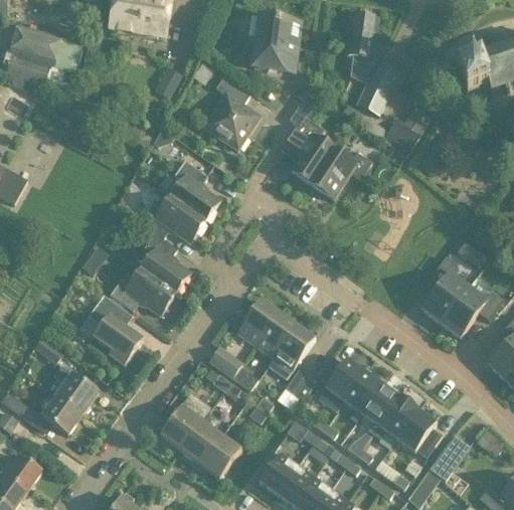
[(163,38),(169,2),(157,0),(112,0),(108,28),(163,38)]
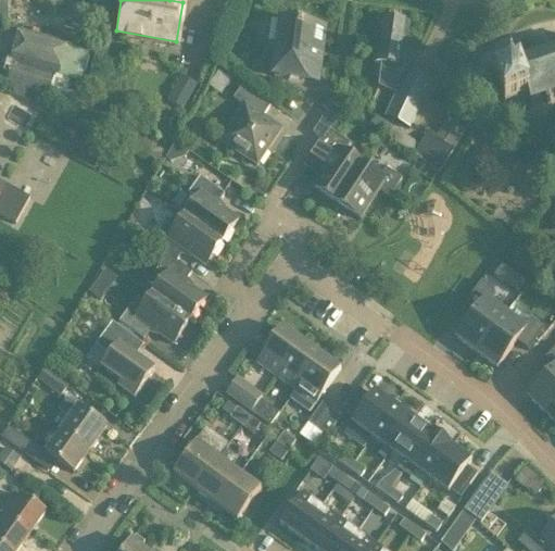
[(406,19),(377,15),(373,58),(401,61),(406,19)]
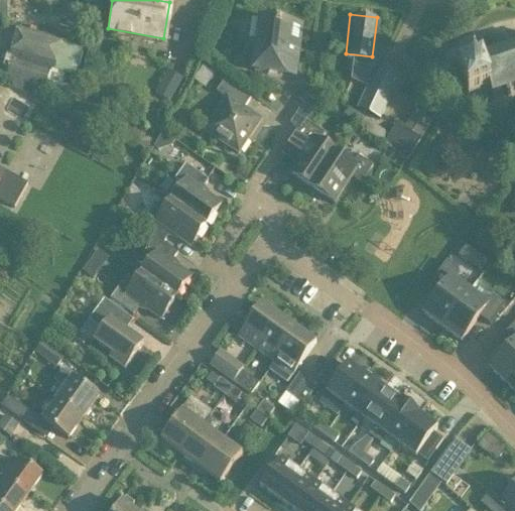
[(298,23),(259,18),(252,68),(291,73),(298,23)]
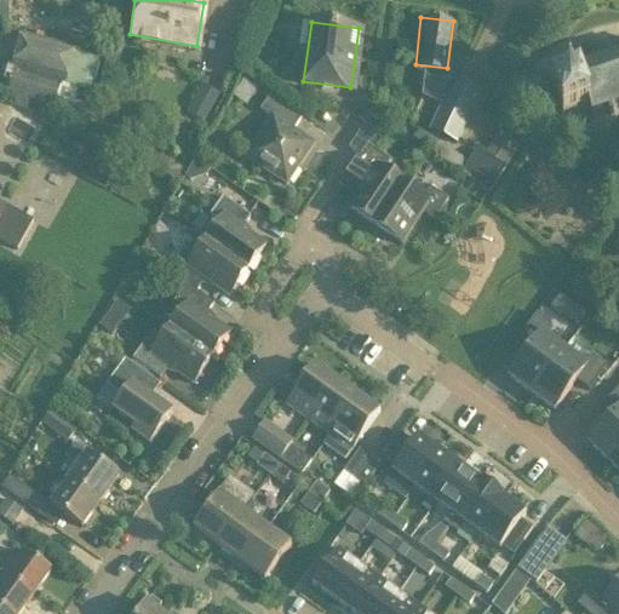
[(89,53),(79,51),(80,50),(74,49),(74,46),(18,32),(4,91),(51,105),(63,115),(137,159),(142,161),(147,153),(142,150),(145,141),(104,118),(105,114),(103,112),(107,85),(97,82),(93,107),(73,99),(76,84),(86,86),(91,70),(86,68),(89,53)]
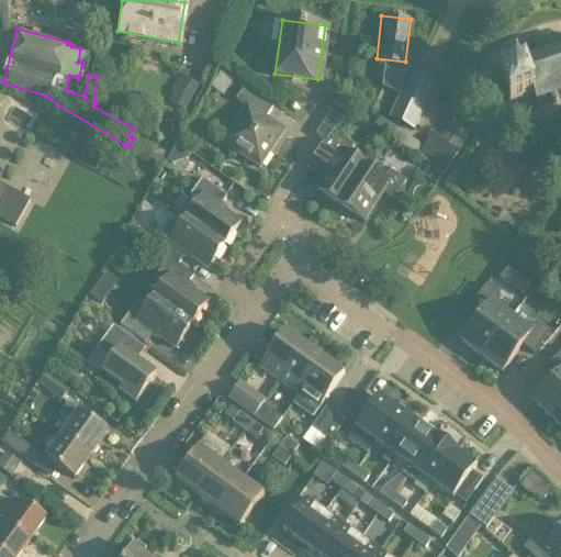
[(560,45),(552,49),(550,44),(548,45),(549,51),(537,55),(535,49),(533,51),(535,55),(522,59),(519,55),(518,55),(517,54),(493,63),(508,103),(530,95),(535,108),(538,107),(537,101),(548,97),(550,102),(553,101),(552,96),(560,92),(560,45)]
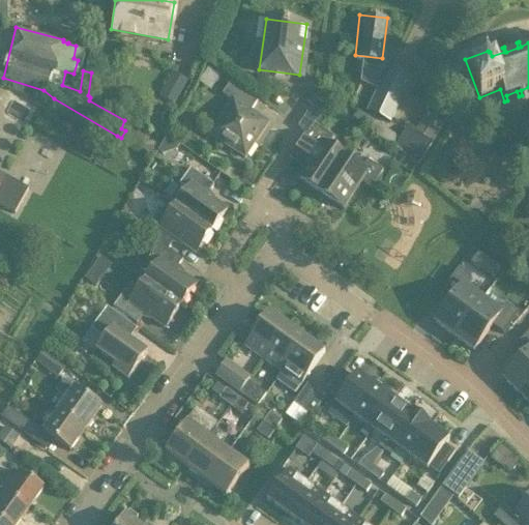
[(363,109),(365,110),(364,112),(386,125),(410,73),(386,62),(363,109)]
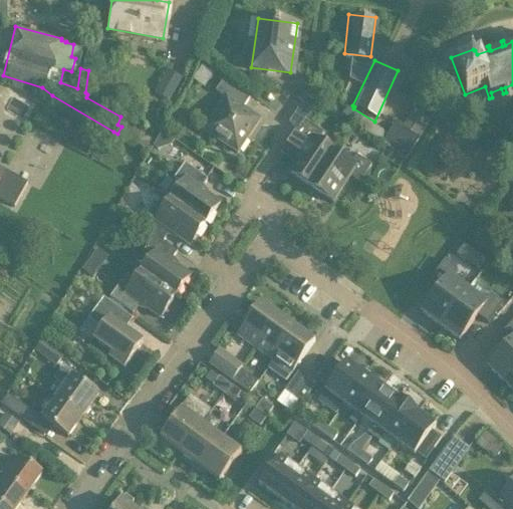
[(167,68),(155,90),(170,98),(182,75),(167,68)]
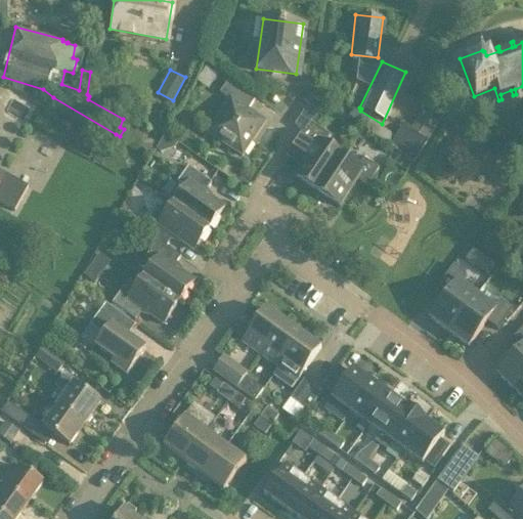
[(246,107),(253,96),(226,78),(218,90),(228,97),(206,130),(241,153),(263,119),(246,107)]
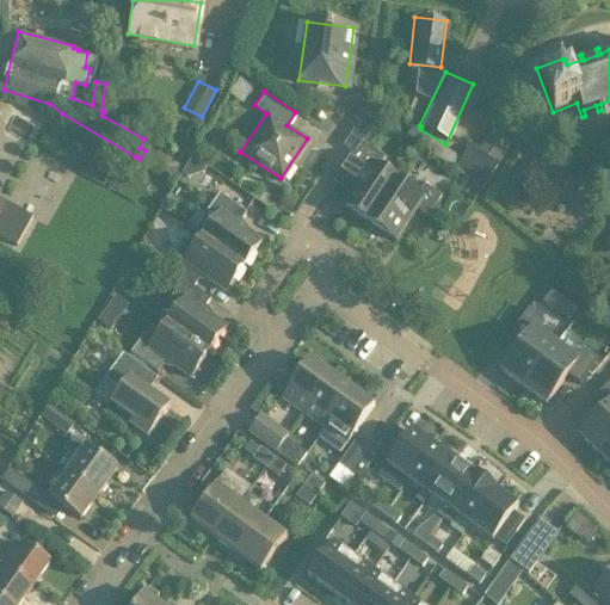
[(395,178),(376,165),(383,155),(361,141),(371,124),(359,116),(342,143),(353,152),(334,180),(350,191),(342,203),(368,220),(395,178)]
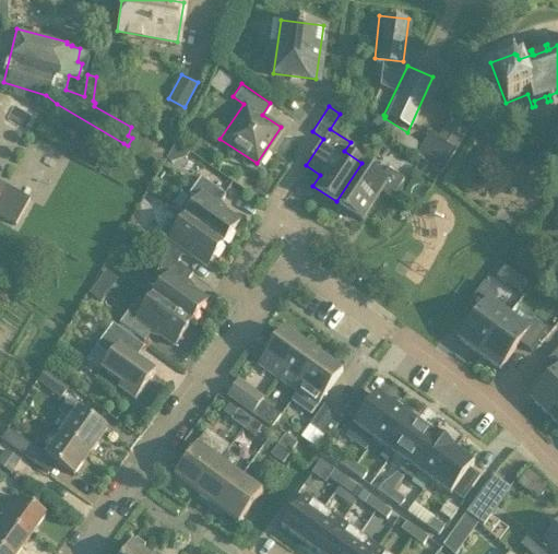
[(466,126),(449,116),(439,132),(456,142),(466,126)]
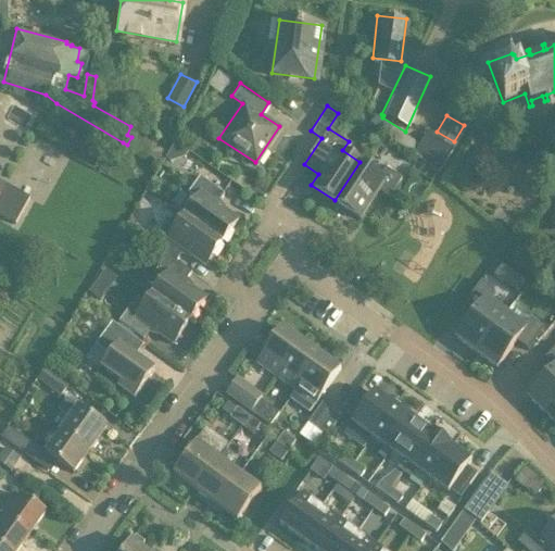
[(377,174),(360,162),(335,200),(357,216),(376,188),(387,196),(400,176),(382,164),(377,174)]
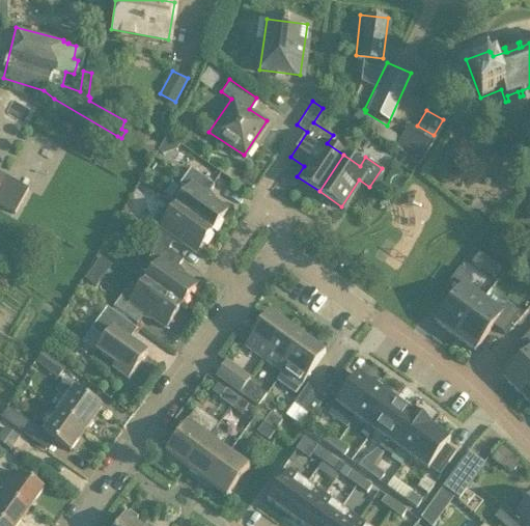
[(210,228),(225,206),(205,192),(213,183),(189,165),(177,181),(182,184),(170,199),(175,202),(174,203),(210,228)]
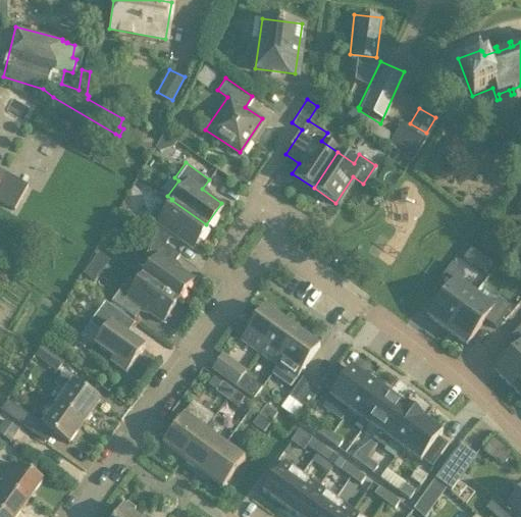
[(0,200),(13,207),(25,184),(4,170),(0,168),(0,200)]
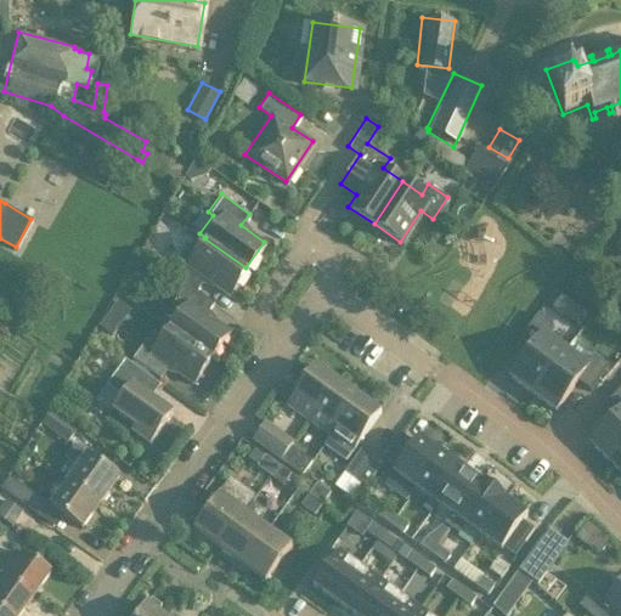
[(246,267),(204,238),(191,256),(181,250),(168,269),(185,281),(196,288),(203,277),(227,294),(246,267)]
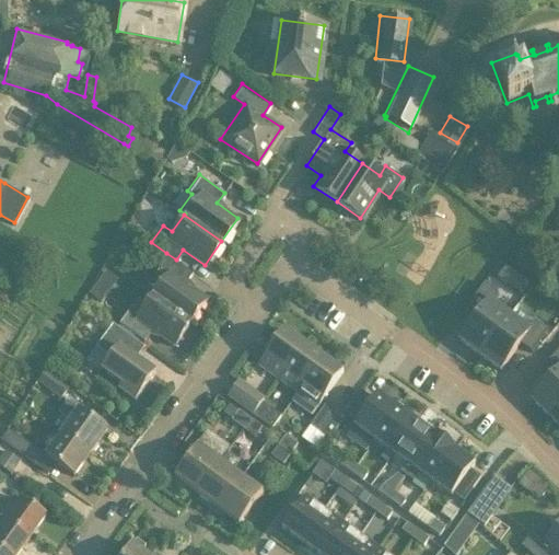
[(164,276),(152,293),(189,320),(206,297),(184,281),(191,272),(176,259),(166,253),(154,269),(164,276)]
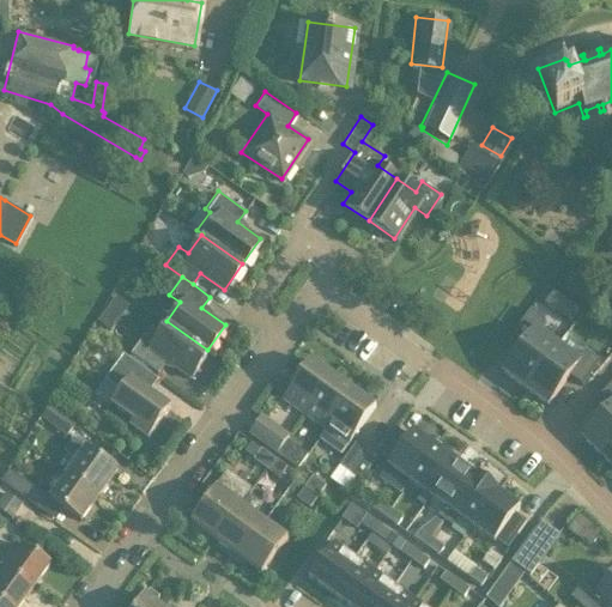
[(97,316),(111,326),(128,299),(114,291),(97,316)]
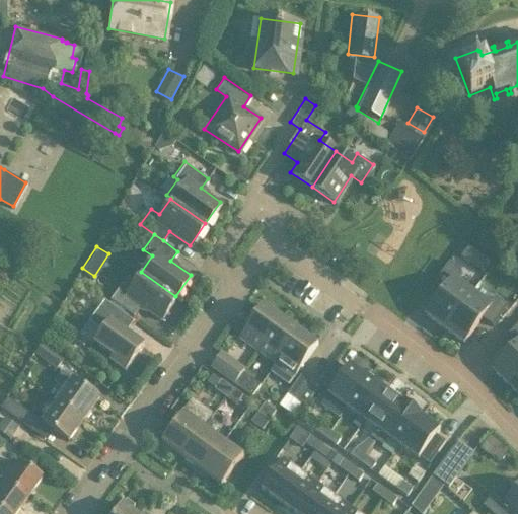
[(444,287),(425,312),(444,326),(472,288),(455,276),(460,269),(449,260),(434,280),(444,287)]
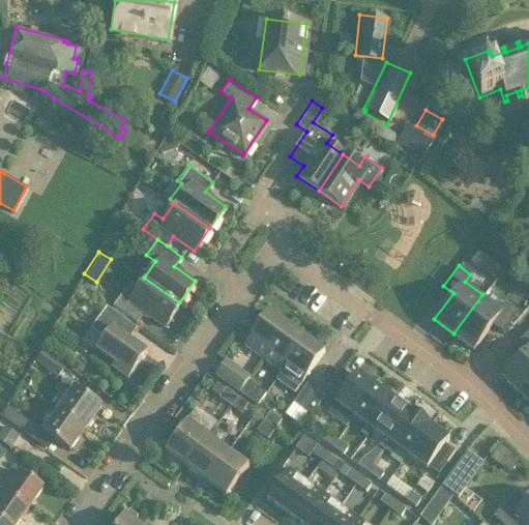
[(179,302),(144,278),(131,293),(123,287),(112,303),(136,320),(143,310),(163,324),(179,302)]
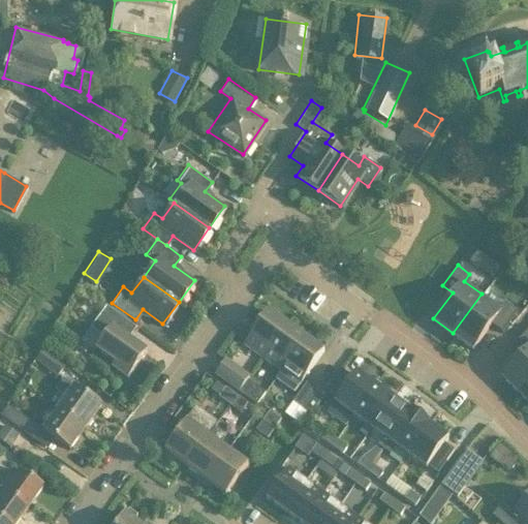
[(482,294),(453,333),(471,346),(490,320),(501,329),(517,308),(504,299),(498,307),(482,294)]
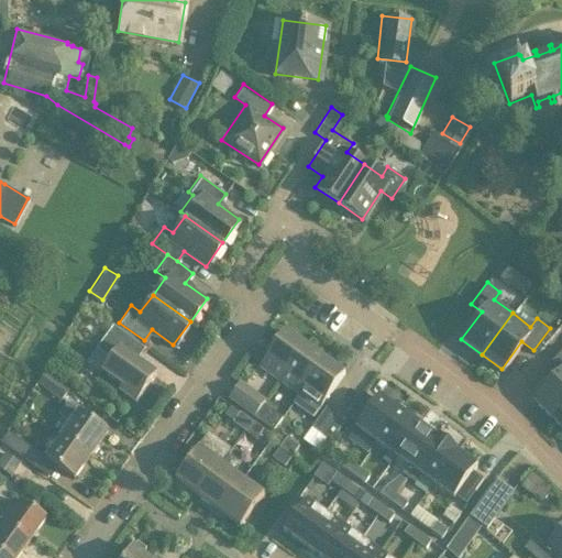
[(134,400),(154,372),(134,359),(144,347),(111,321),(101,336),(102,337),(95,347),(109,357),(100,369),(122,384),(118,389),(134,400)]
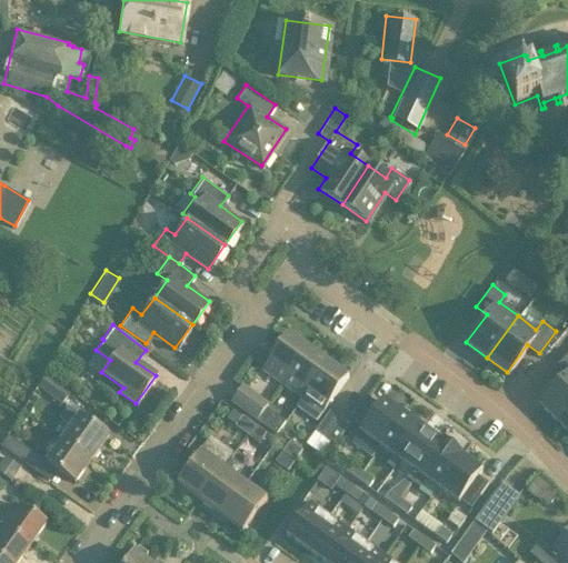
[(281,382),(306,347),(286,332),(260,367),(281,382)]
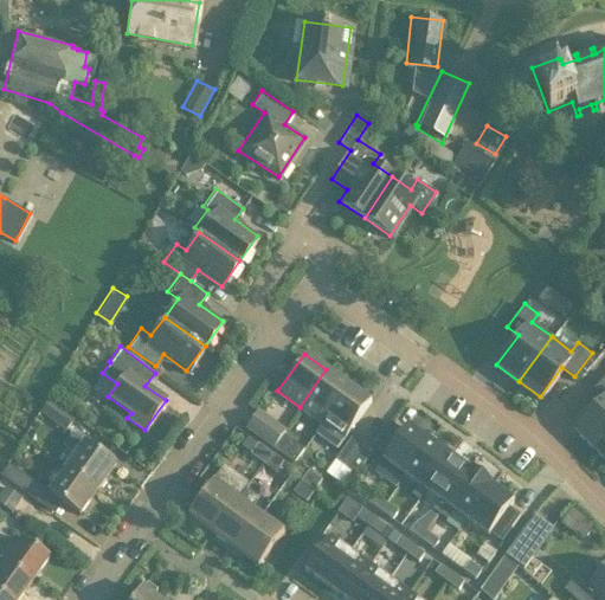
[(300,407),(320,421),(347,384),(326,369),(300,407)]
